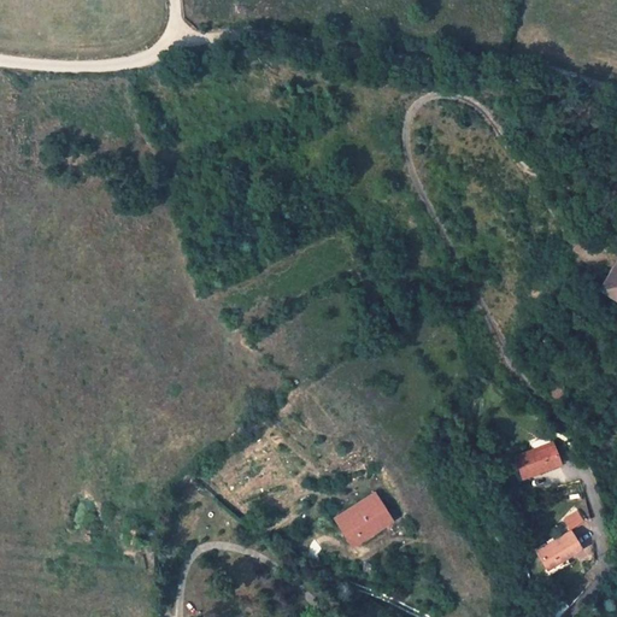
[(616,271),(613,269),(601,287),(616,297),(616,271)]
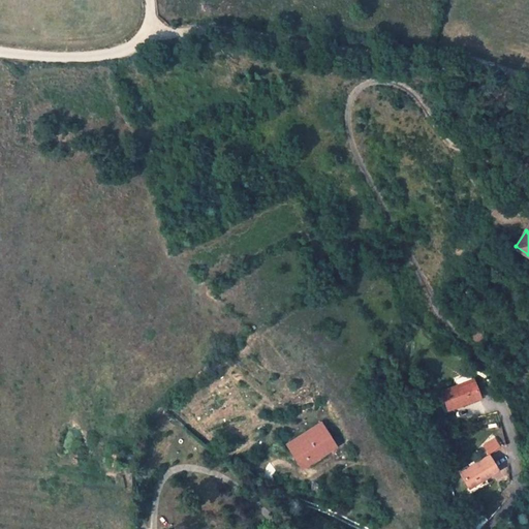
[(478,342),(483,335),(477,331),(472,337),(478,342)]
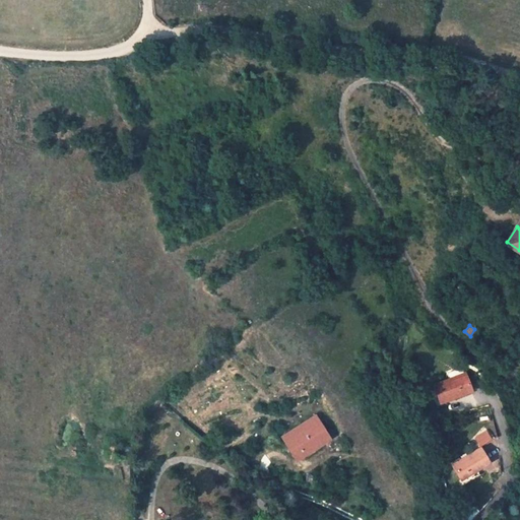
[(441,401),(472,389),(465,373),(435,385),(441,401)]
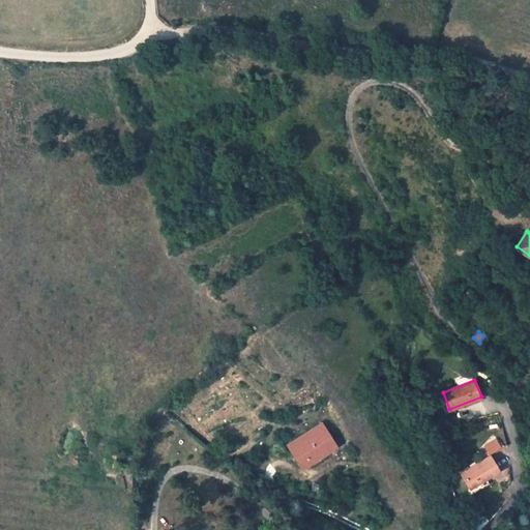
[(336,442),(323,422),(291,444),(305,464),(336,442)]
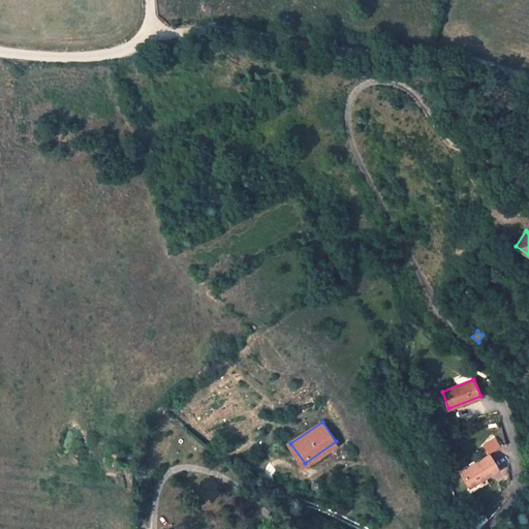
[(506,444),(502,429),(474,445),(481,459),(461,472),(470,487),(498,470),(489,455),(506,444)]
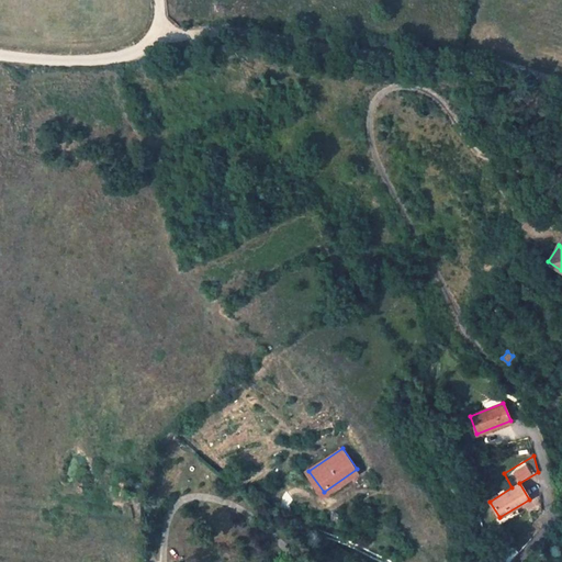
All buildings are outlined.
